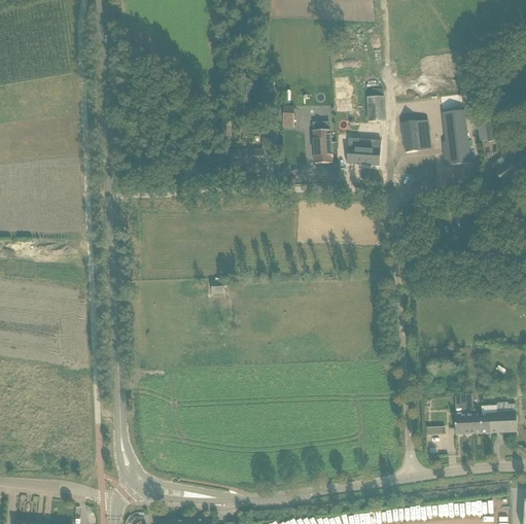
[(229,55),(228,73),(239,73),(239,55),(229,55)]
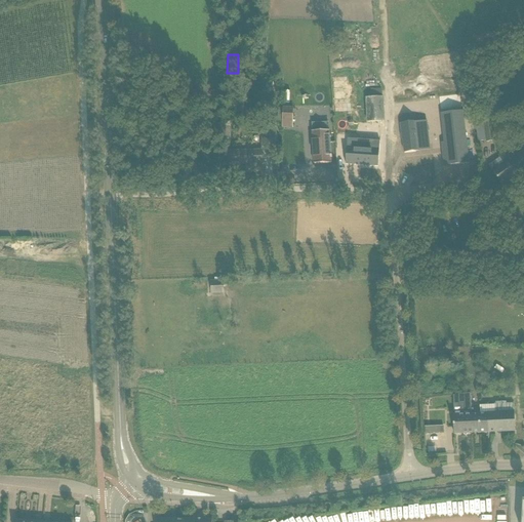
[(345,75),(332,76),(333,101),(346,99),(345,75)]
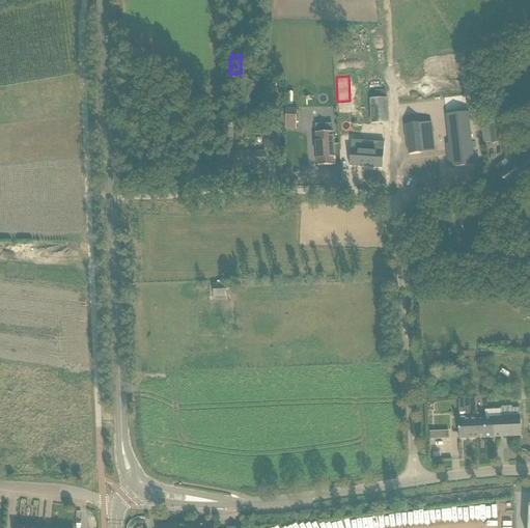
[(369,96),(370,121),(387,120),(386,95),(369,96)]
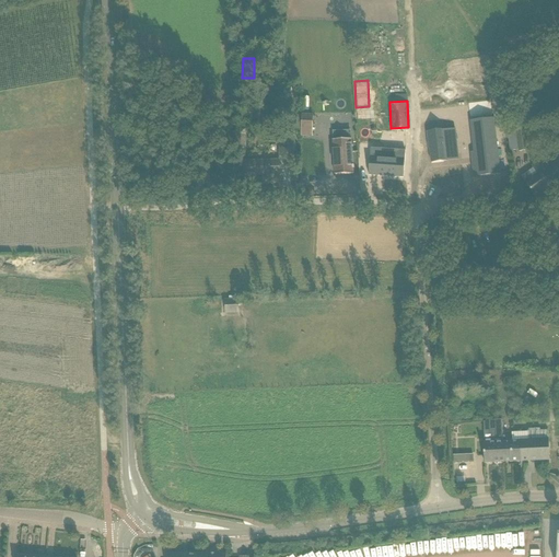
[(300,132),(311,132),(311,126),(312,113),(301,113),(300,126),(300,132)]
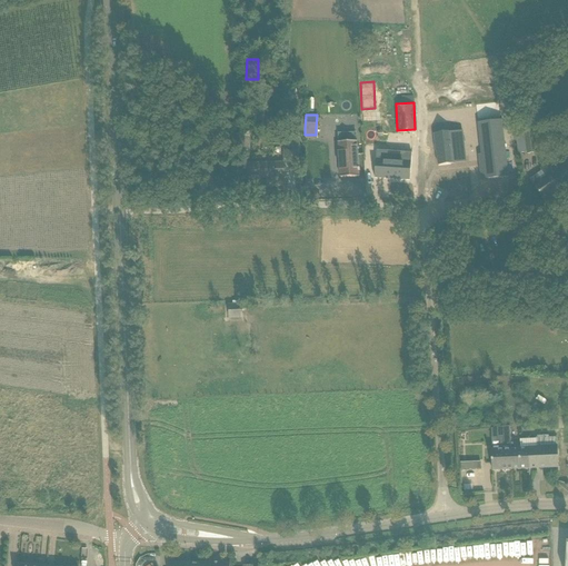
[(500,118),(477,120),(480,152),(477,152),(480,177),(487,177),(507,175),(500,118)]
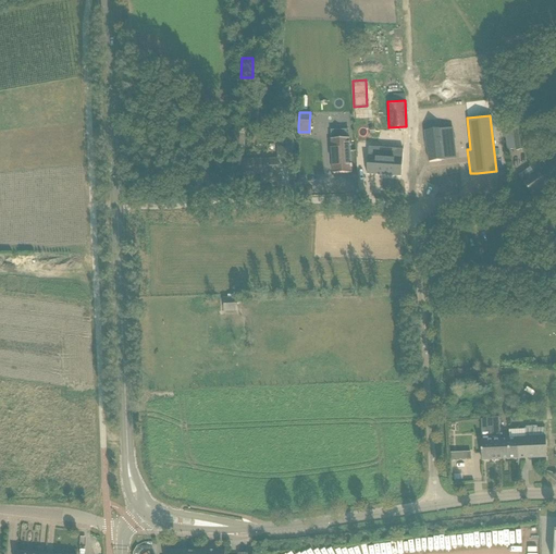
[(231,140),(231,149),(243,149),(242,134),(239,134),(239,127),(238,127),(238,125),(233,125),(234,140),(231,140)]
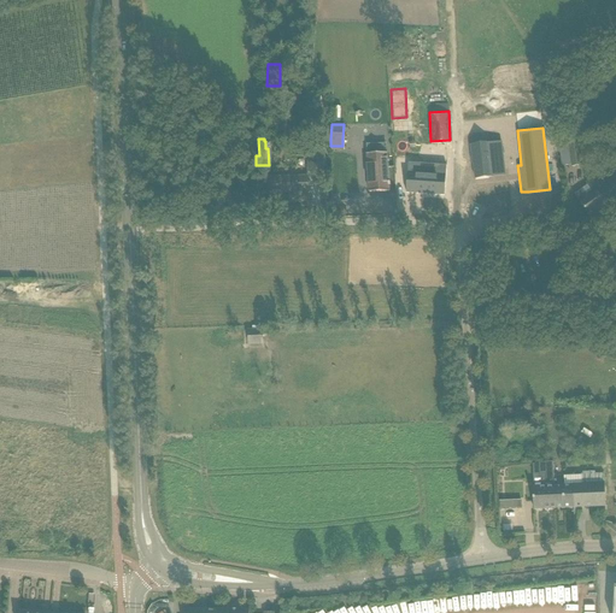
[(488,140),(469,142),(471,155),(473,161),(473,168),(474,176),(487,175),(486,164),(491,164),(503,163),(500,139),(492,140),(488,141),(488,140)]
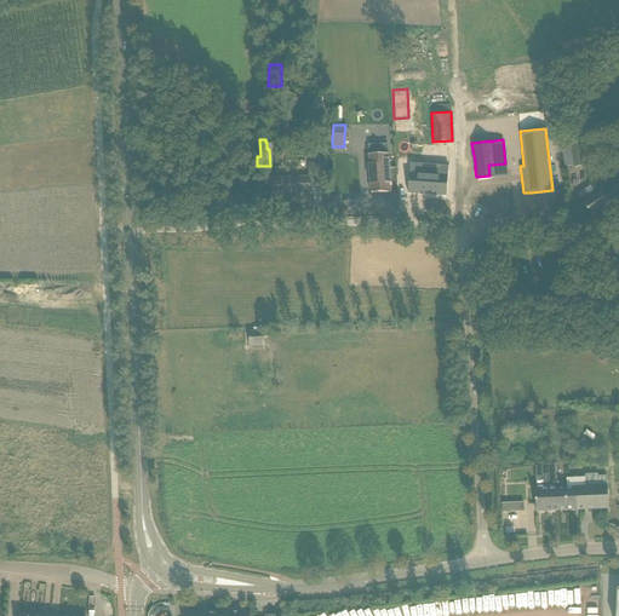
[(569,142),(573,165),(584,163),(580,139),(569,142)]
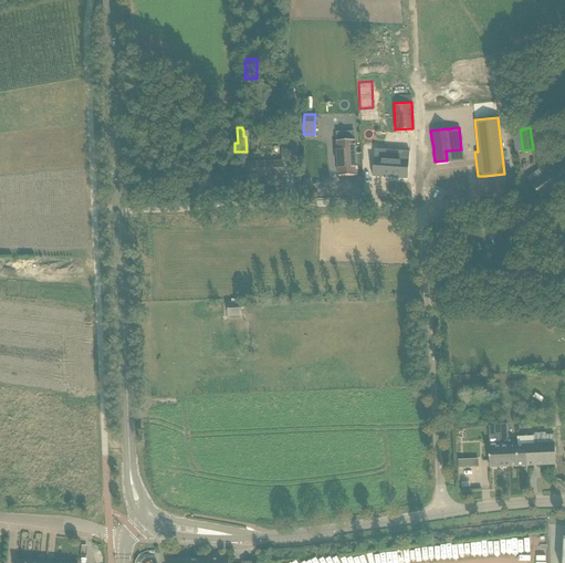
[(281,135),(282,155),(297,155),(296,134),(281,135)]
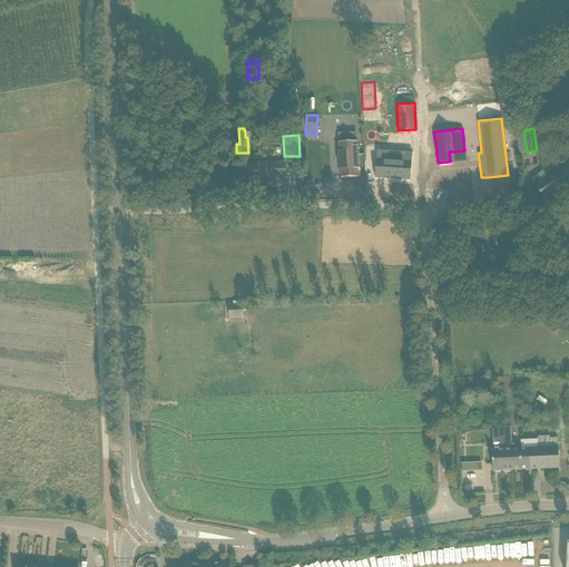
[(359,168),(360,168),(360,166),(359,166),(357,155),(356,138),(337,139),(340,175),(359,174),(359,168)]
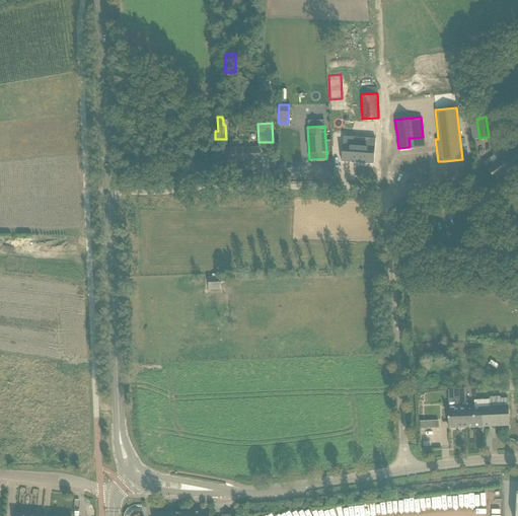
[(342,149),(341,159),(373,161),(374,137),(364,136),(363,144),(353,143),(353,135),(343,134),(342,149)]
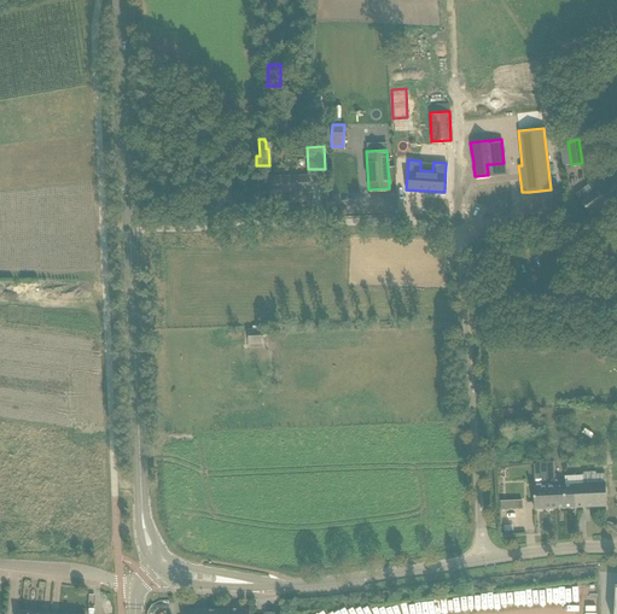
[(516,205),(508,164),(490,167),(495,191),(482,192),(484,210),(516,205)]
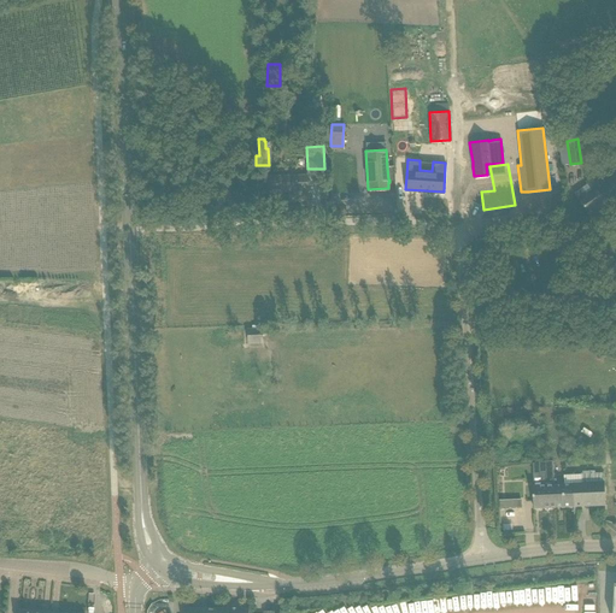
[(584,184),(574,192),(588,214),(599,207),(615,195),(615,171),(604,180),(600,175),(598,171),(584,180),(586,183),(584,184)]
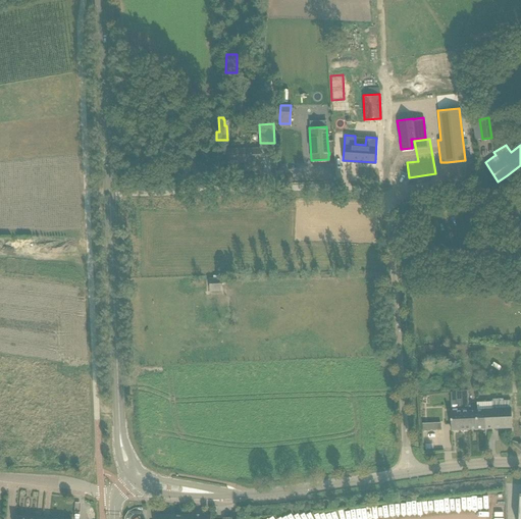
[(249,147),(227,148),(227,150),(227,160),(230,160),(230,161),(237,161),(237,160),(243,160),(243,168),(251,168),(260,168),(259,147),(249,147)]
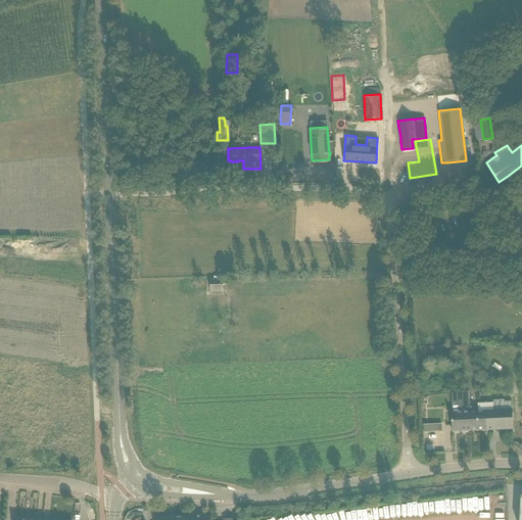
[(221,276),(208,277),(209,288),(222,288),(221,276)]
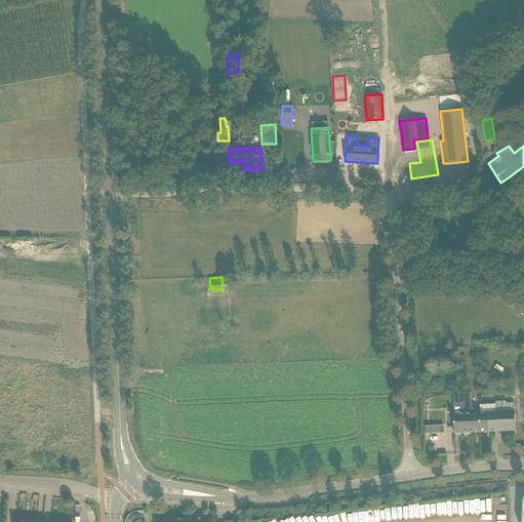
[(462,411),(452,412),(452,431),(471,430),(470,411),(469,391),(458,391),(458,400),(459,400),(461,399),(462,411)]
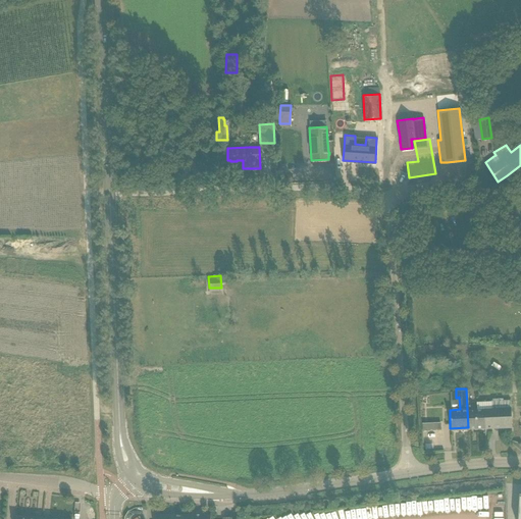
[(476,409),(467,409),(468,427),(511,425),(510,407),(476,409)]
